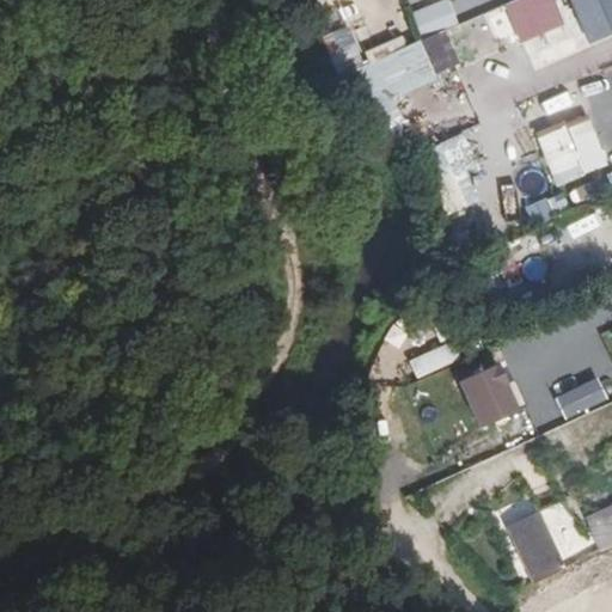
[(509,48),(520,73),(579,51),(558,0),(507,0),(502,2),(518,44),(509,48)]
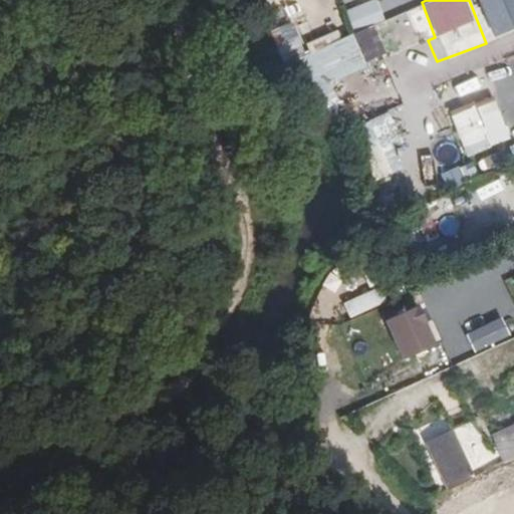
[(513,0),(477,0),(490,36),(513,27),(513,0)]
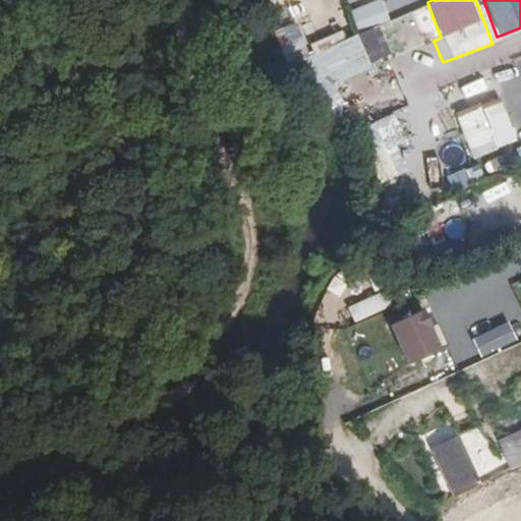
[(311,54),(290,63),(306,99),(392,58),(373,20),(309,50),(311,54)]
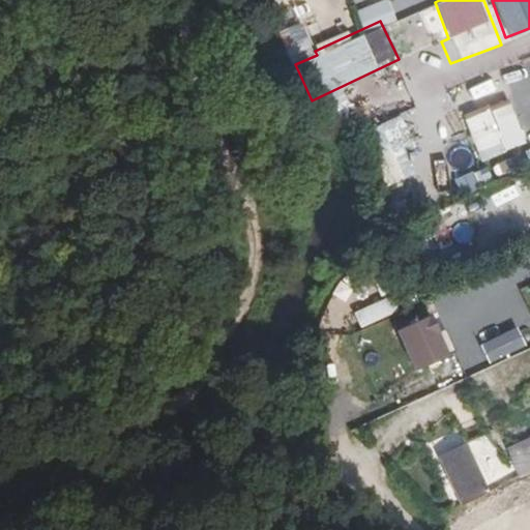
[(478,160),(523,145),(498,77),(467,87),(475,108),(461,113),(478,160)]
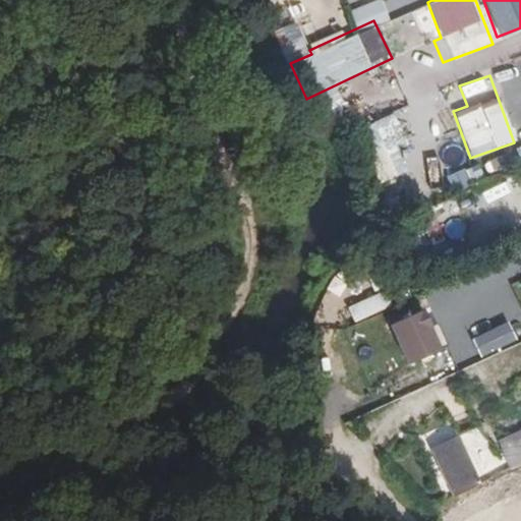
[(397,145),(404,142),(396,114),(359,125),(378,182),(406,174),(397,145)]
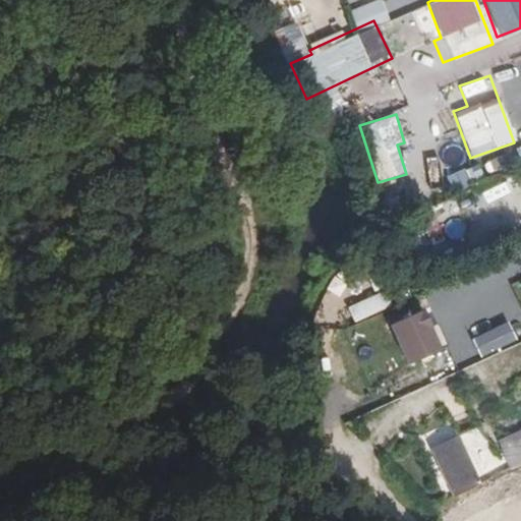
[(520,427),(497,439),(510,469),(520,464),(520,427)]
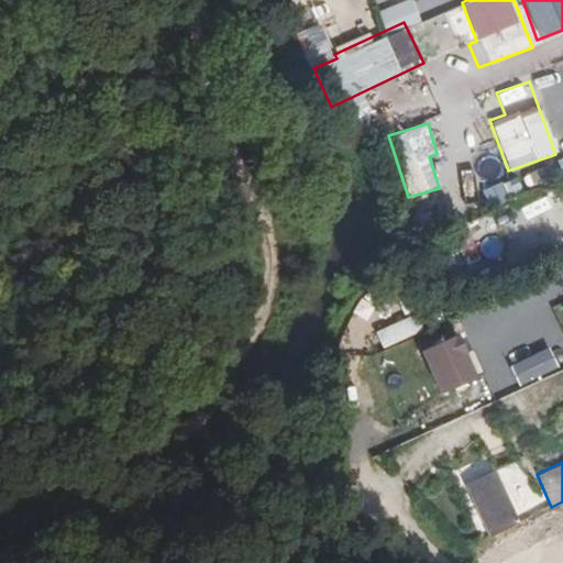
[(481,515),(509,504),(493,468),(466,479),(481,515)]
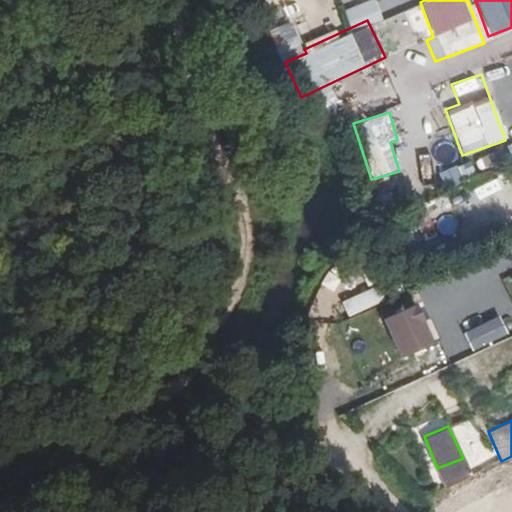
[(470,473),(463,458),(437,468),(444,484),(470,473)]
